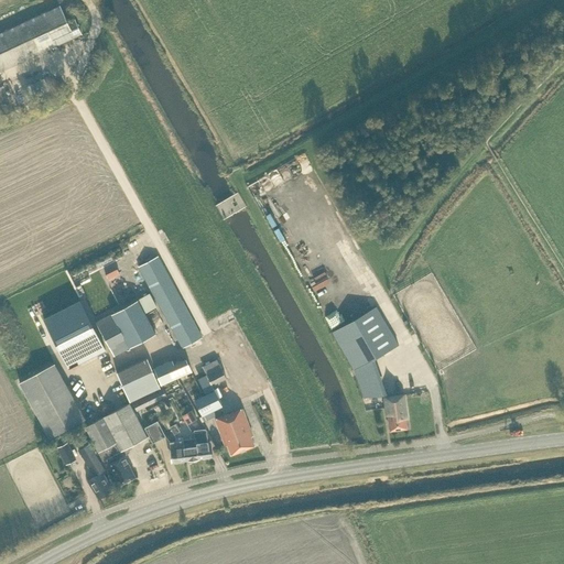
[(0,33),(0,71),(82,33),(75,19),(67,22),(60,6),(0,33)]
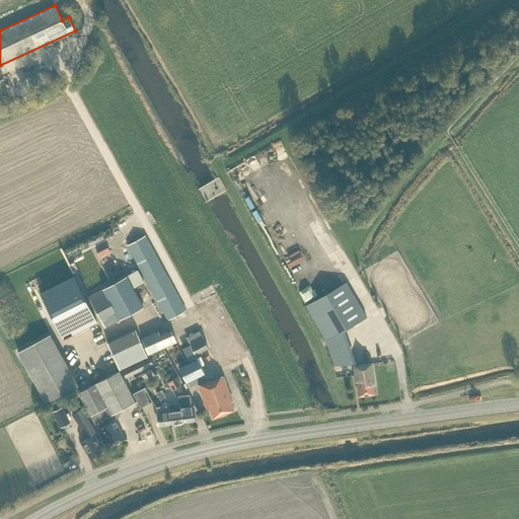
[(145,235),(127,245),(157,300),(167,320),(186,310),(180,300),(145,235)]
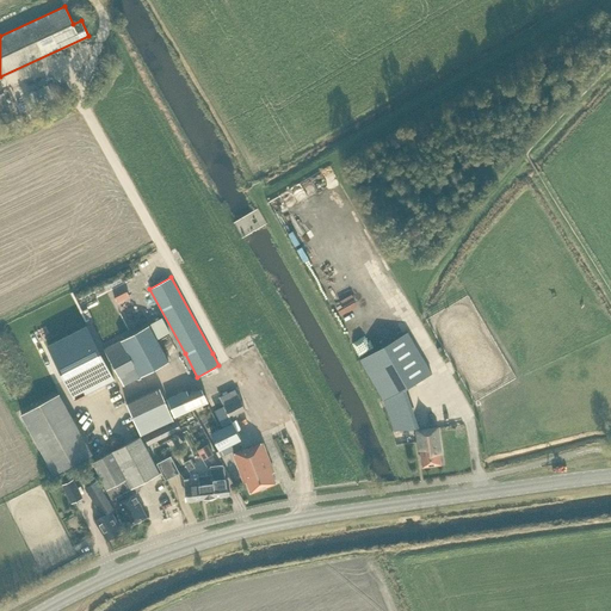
[(149,323),(158,339),(170,332),(161,318),(149,323)]
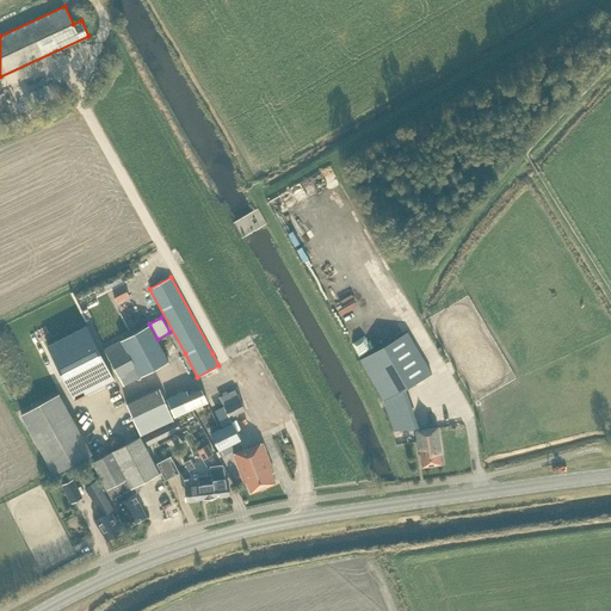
[(87,326),(48,346),(74,399),(113,378),(87,326)]
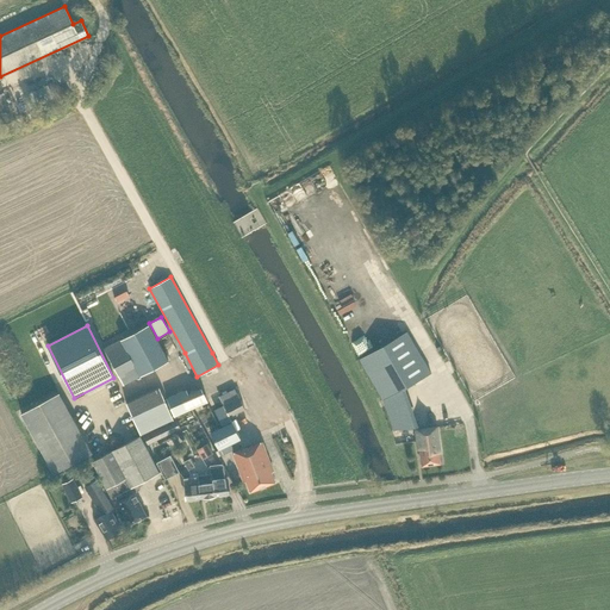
[(120,340),(103,349),(109,360),(110,360),(123,385),(139,375),(168,361),(163,353),(149,325),(120,340)]
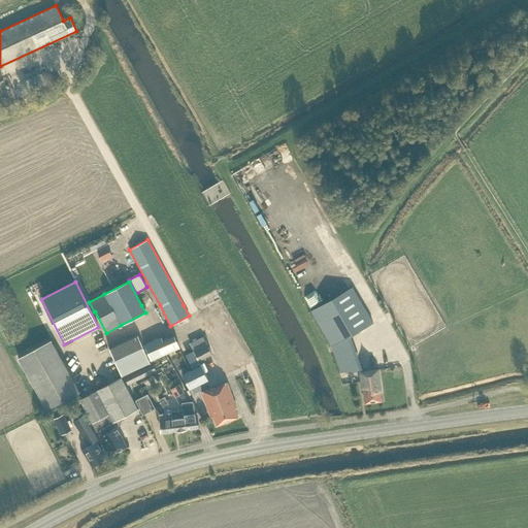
[(330,345),(340,372),(362,369),(350,336),(372,323),(352,287),(310,310),(330,345)]
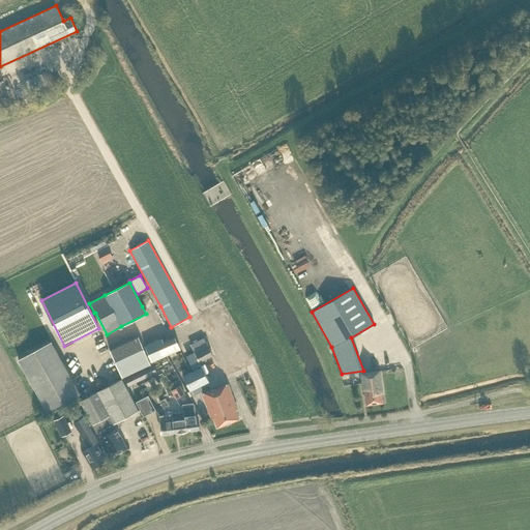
[(138,336),(106,351),(118,379),(122,378),(131,374),(150,364),(150,363),(143,348),(138,336)]
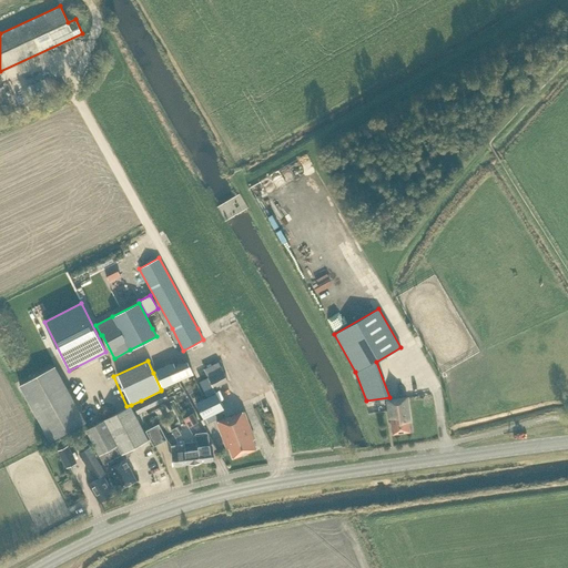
[(193,374),(188,362),(173,368),(171,364),(154,371),(162,387),(193,374)]
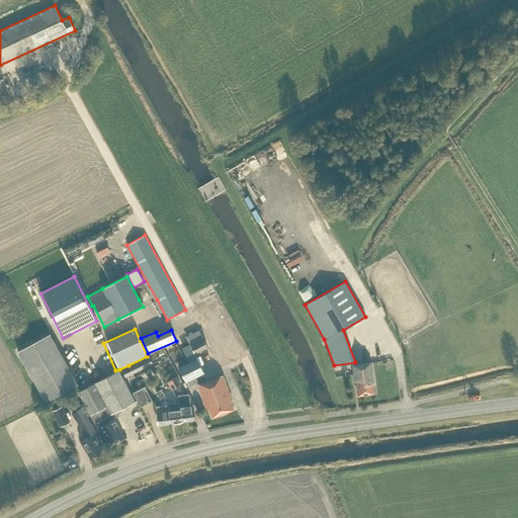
[(203,339),(199,330),(186,337),(192,349),(194,354),(207,347),(203,339)]
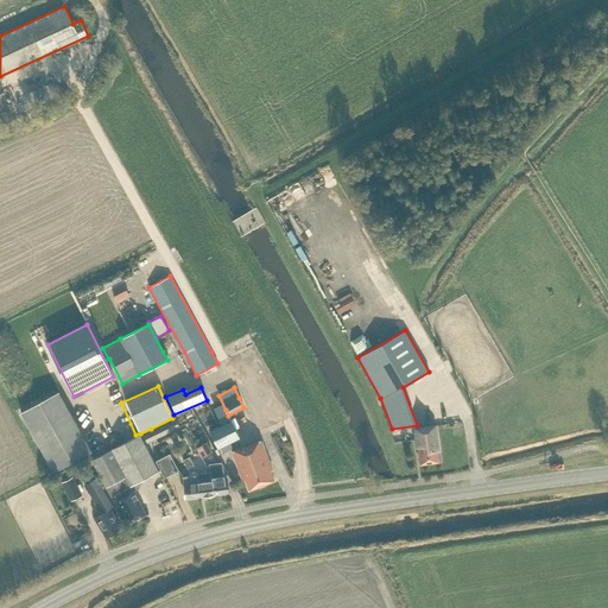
[(20,412),(54,470),(90,450),(57,392),(20,412)]
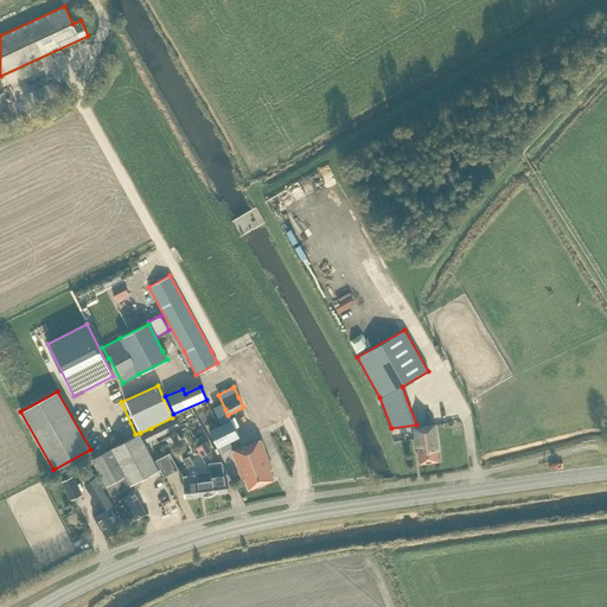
[(168,421),(173,429),(179,426),(174,417),(168,421)]
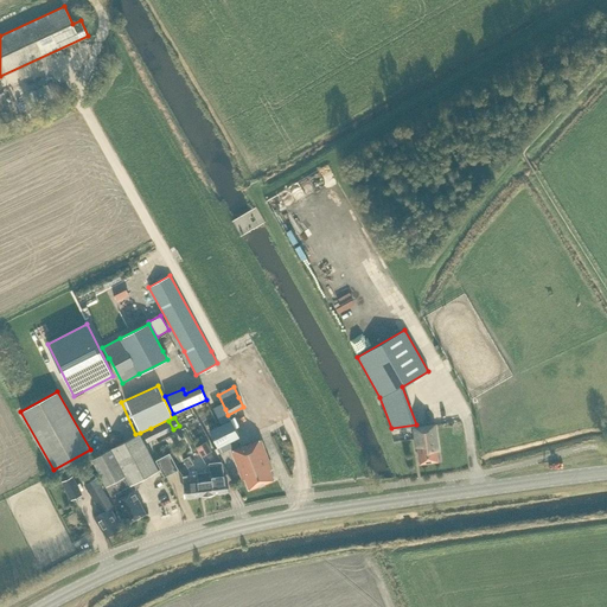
[(238,436),(230,420),(209,430),(218,447),(238,436)]
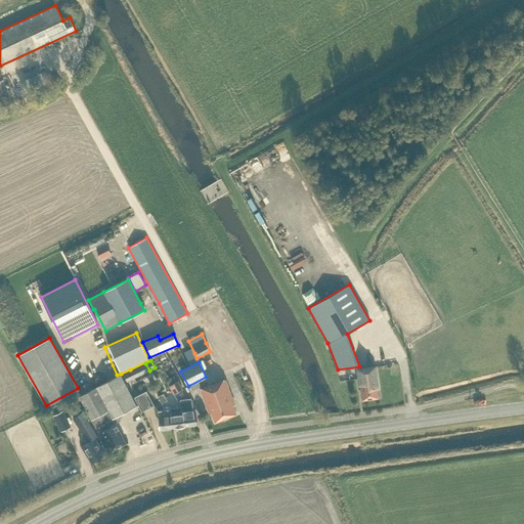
[(141,374),(149,370),(145,363),(138,366),(141,374)]
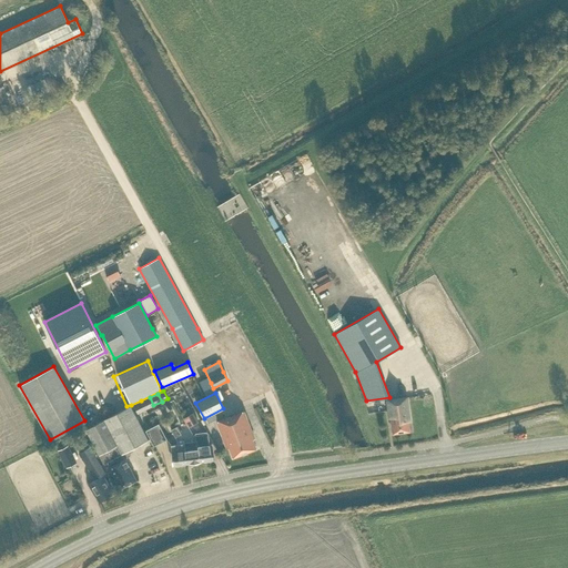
[(145,409),(153,405),(150,397),(142,402),(145,409)]
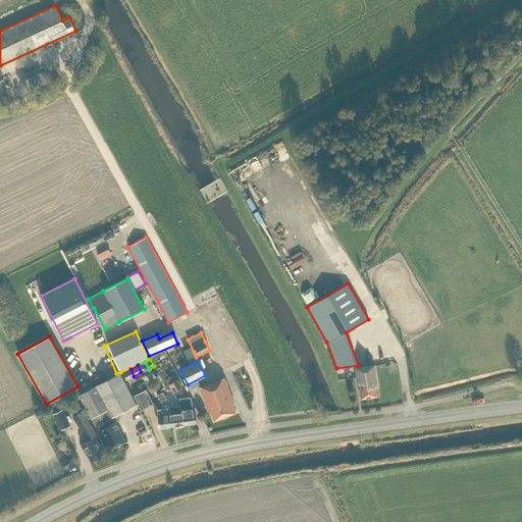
[(377,387),(374,365),(355,367),(357,384),(359,384),(361,399),(376,397),(375,387),(377,387)]
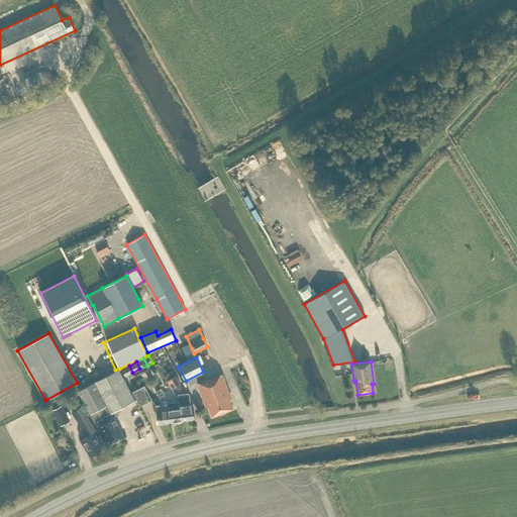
[(128,364),(128,365),(128,366),(121,370),(125,377),(132,373),(129,366),(128,364)]
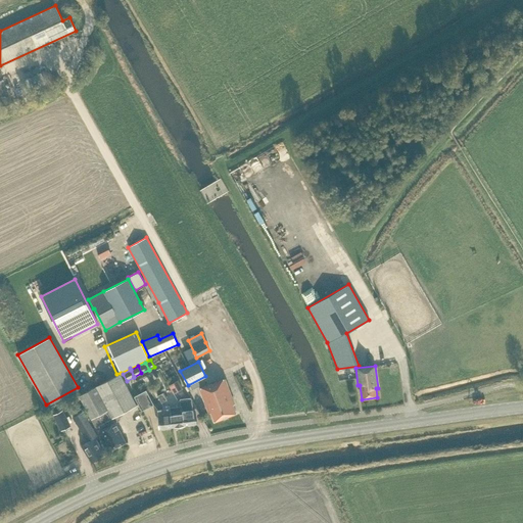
[(215,421),(236,413),(232,405),(234,403),(225,379),(199,388),(208,413),(210,413),(215,421)]
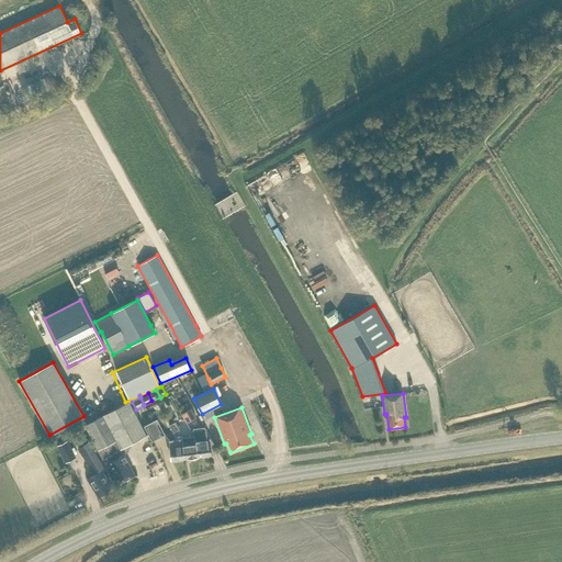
[(191,408),(181,413),(187,423),(195,417),(191,408)]
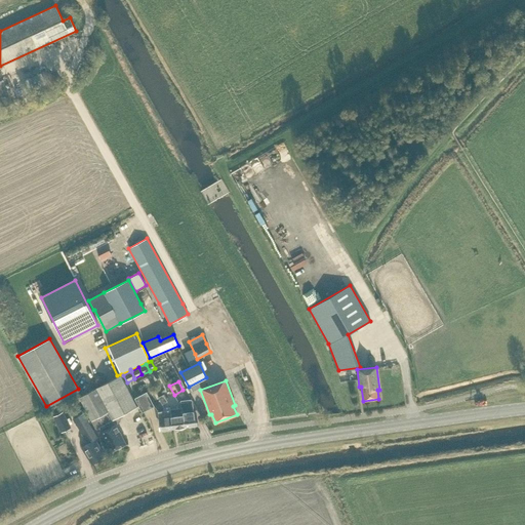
[(154,406),(149,395),(147,392),(134,398),(143,412),(146,410),(154,406)]
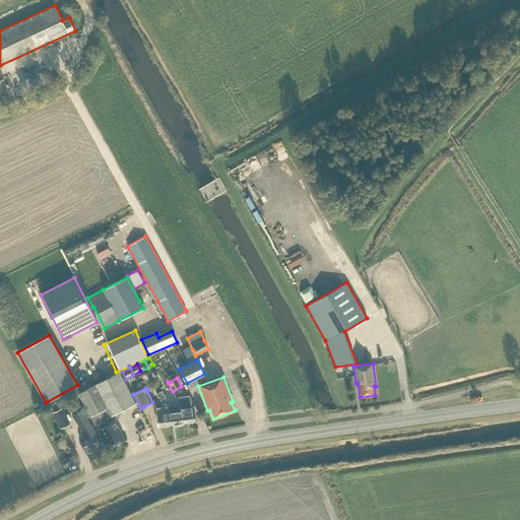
[(156,393),(160,400),(166,398),(161,390),(156,393)]
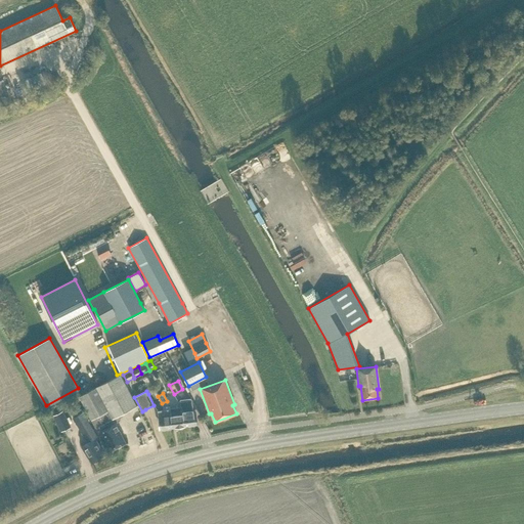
[(197,425),(194,409),(192,410),(191,400),(190,398),(180,399),(181,407),(184,426),(197,425)]
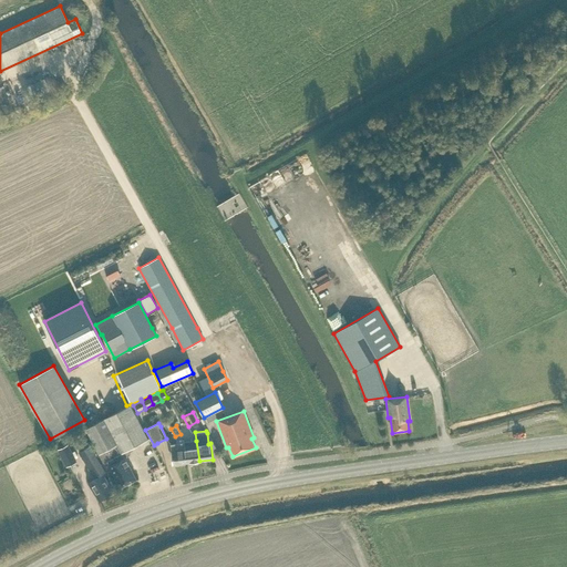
[(184,442),(186,463),(199,461),(196,441),(184,442)]
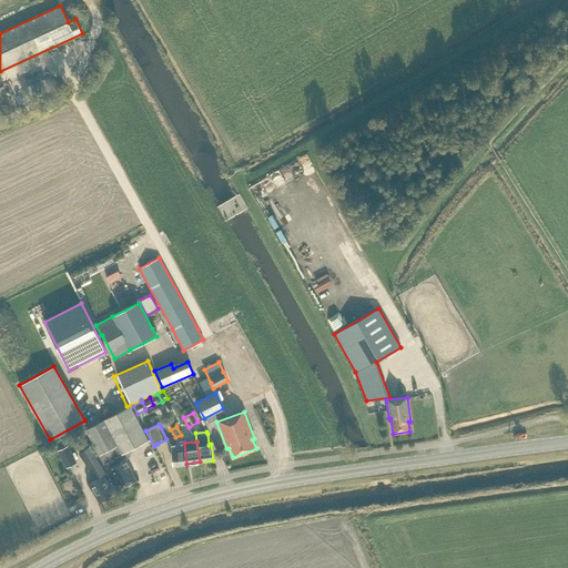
[(173,465),(186,464),(184,443),(184,444),(171,445),(173,465)]
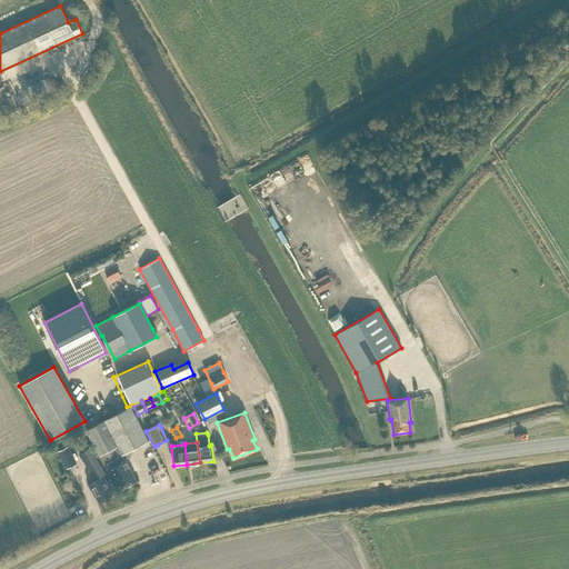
[(67,468),(77,463),(68,446),(59,451),(67,468)]
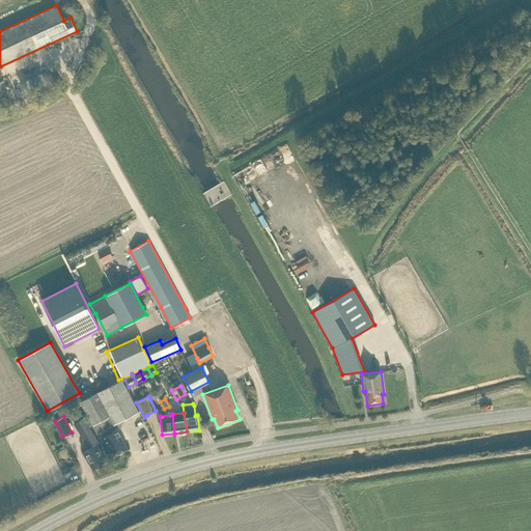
[(89,427),(85,419),(84,417),(74,424),(88,448),(82,452),(92,469),(107,460),(96,445),(99,443),(89,427)]
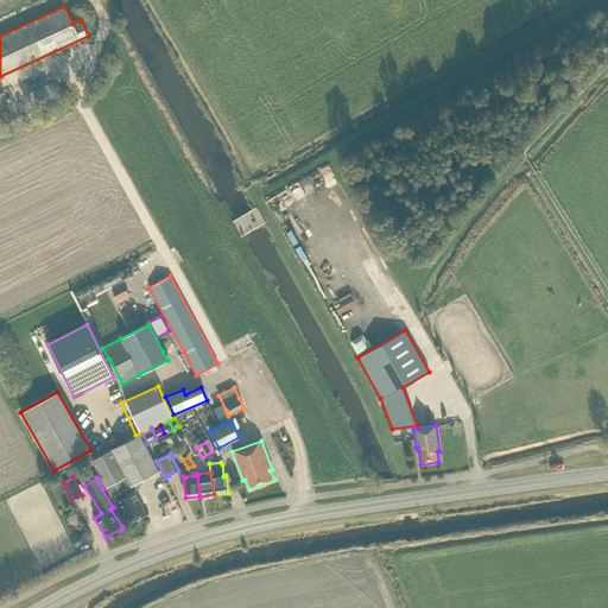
[(132,489),(121,495),(115,498),(130,523),(146,514),(133,491),(132,489)]
